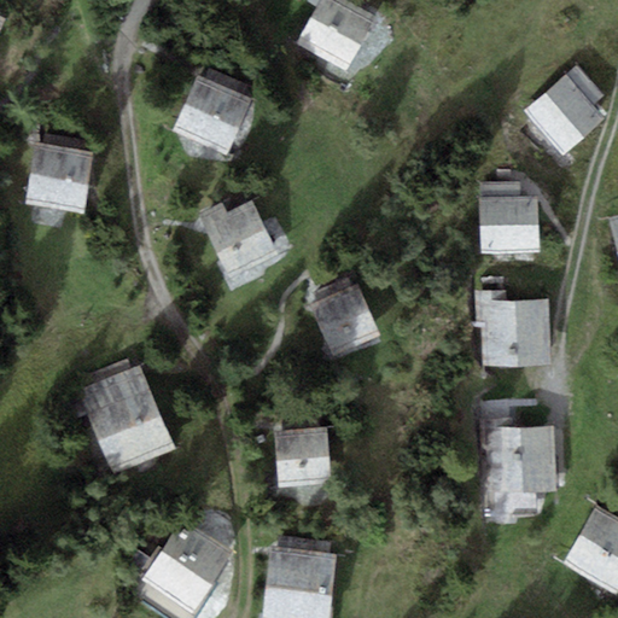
[(344,0),(320,0),(297,44),(348,70),(375,17),(344,0)]
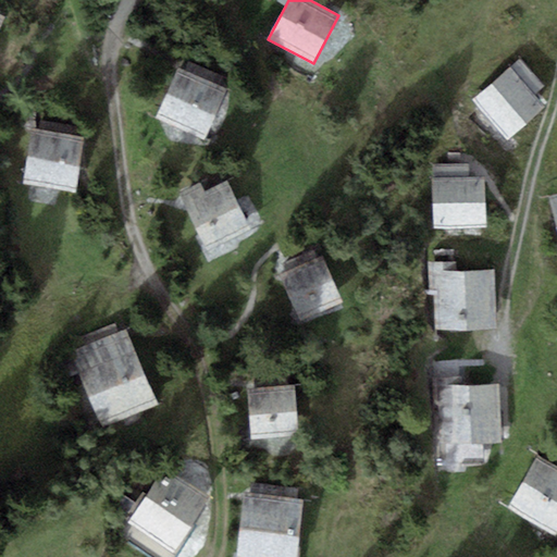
[(543,87),(520,61),(474,100),(508,139),(545,107),(534,95),(543,87)]
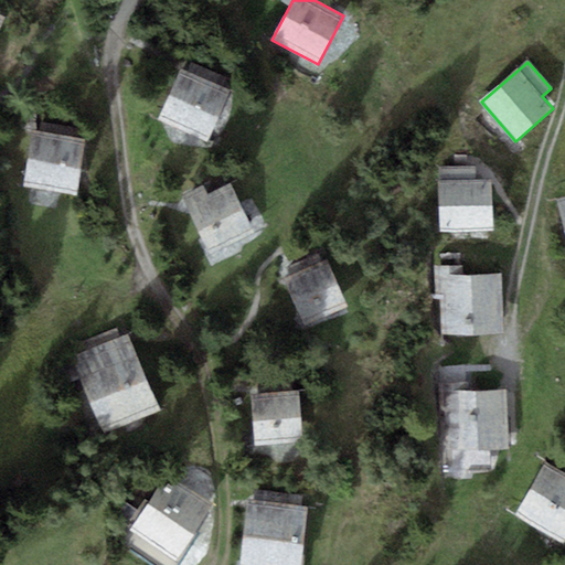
[(179,70),(158,119),(208,140),(228,91),(179,70)]
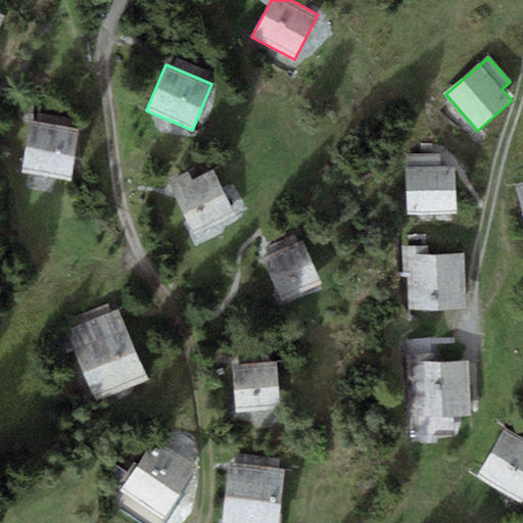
[(30,122),(22,170),(69,177),(77,129),(30,122)]
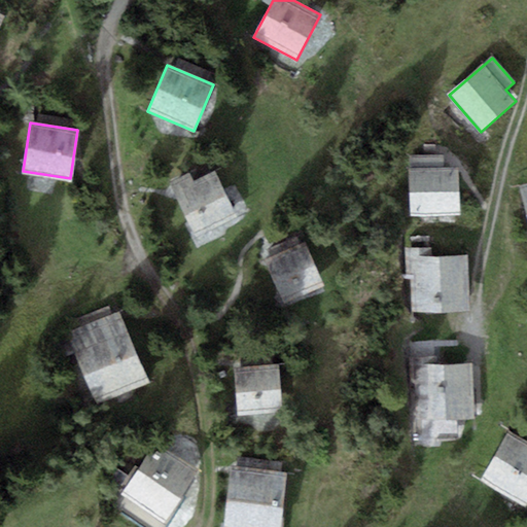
[(443,155),(409,157),(411,216),(460,213),(458,167),(444,168),(443,155)]
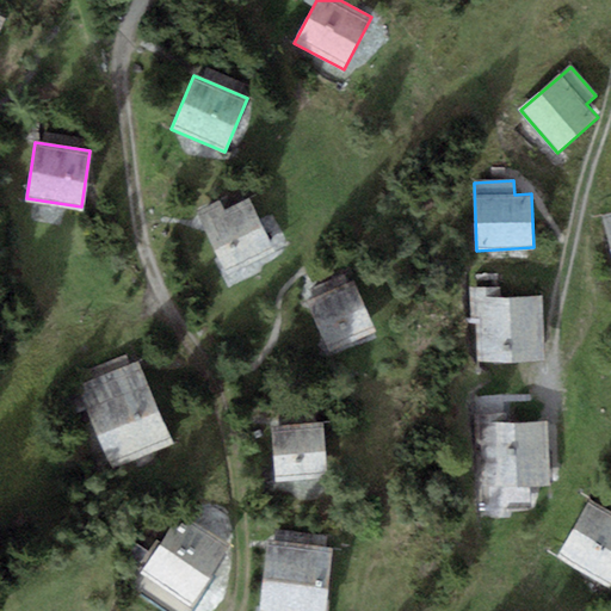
[(220,203),(198,213),(228,273),(273,251),(248,198),(223,211),(220,203)]
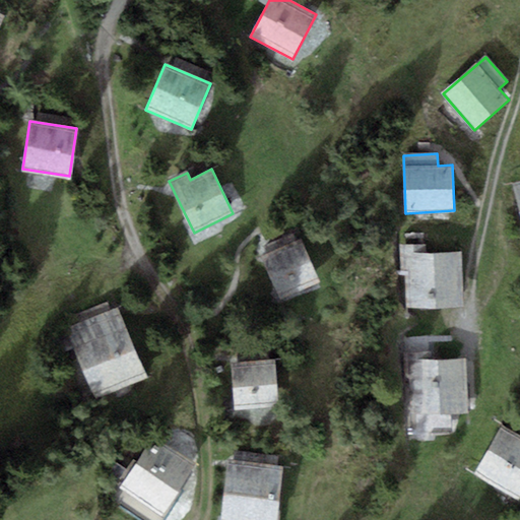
[(320,282),(301,239),(262,256),(281,300),(320,282)]
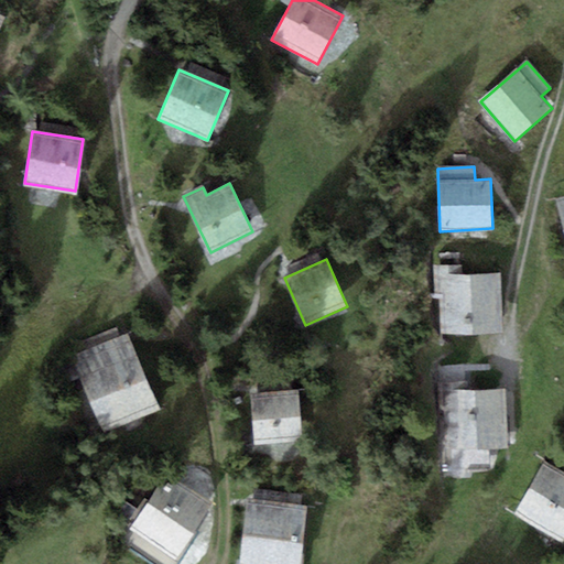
[(503,272),(443,274),(446,334),(507,331),(503,272)]
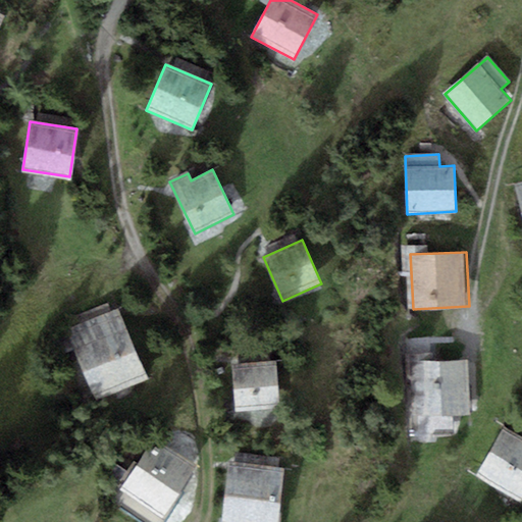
[(148,379),(119,308),(65,329),(94,401),(148,379)]
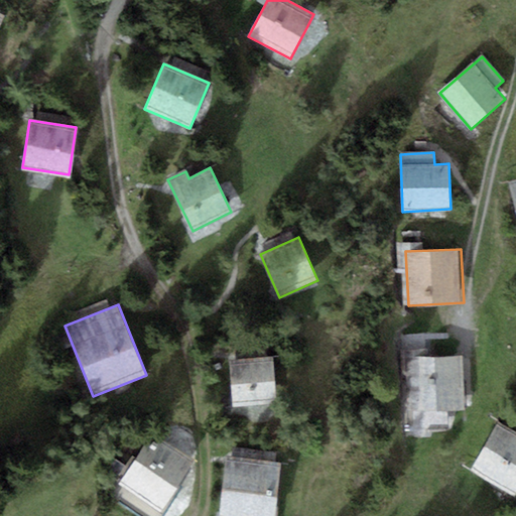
[(462,355),(413,355),(413,411),(462,411),(462,355)]
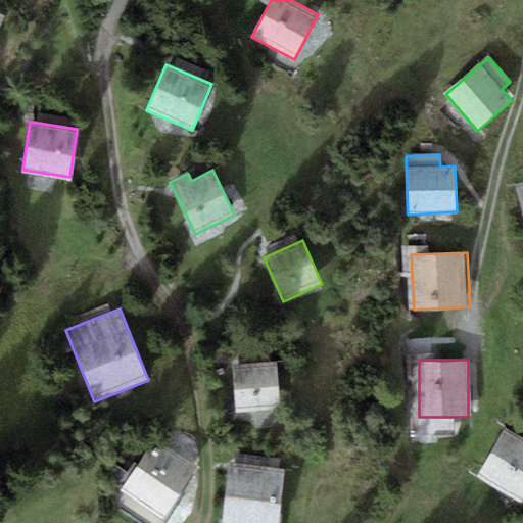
[(276,363),(232,367),(236,410),(280,406),(276,363)]
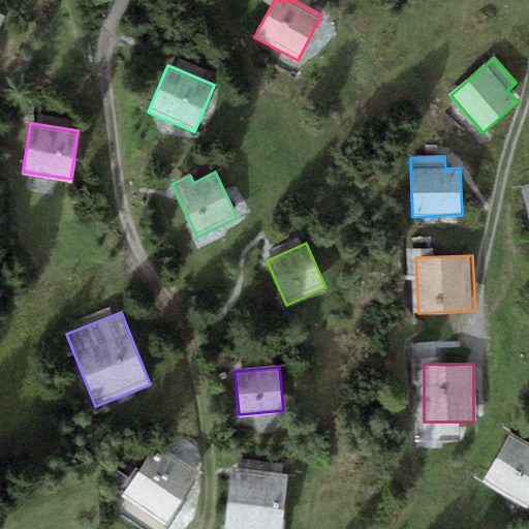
[(528,503),(528,443),(509,433),(483,481),(528,506),(528,503)]
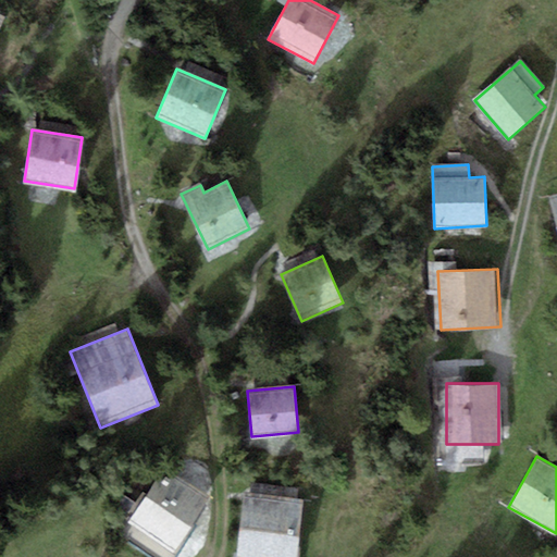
[(212,499),(162,468),(127,523),(177,554),(212,499)]
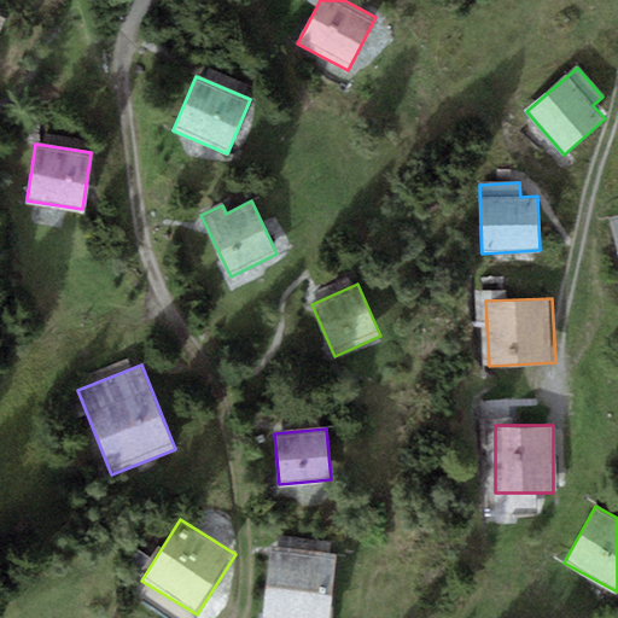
[(327,617),(332,553),(269,548),(263,617),(327,617)]
